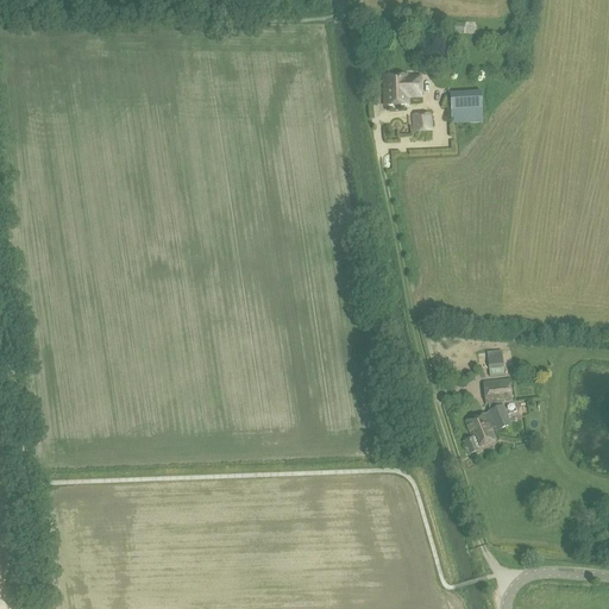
[(452,29),(451,35),(464,35),(464,29),(465,24),(452,24),(452,29)]
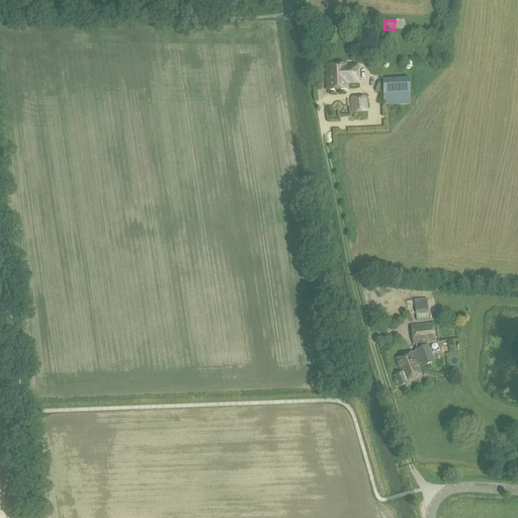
[(356,37),(351,34),(347,40),(352,45),(356,37)]
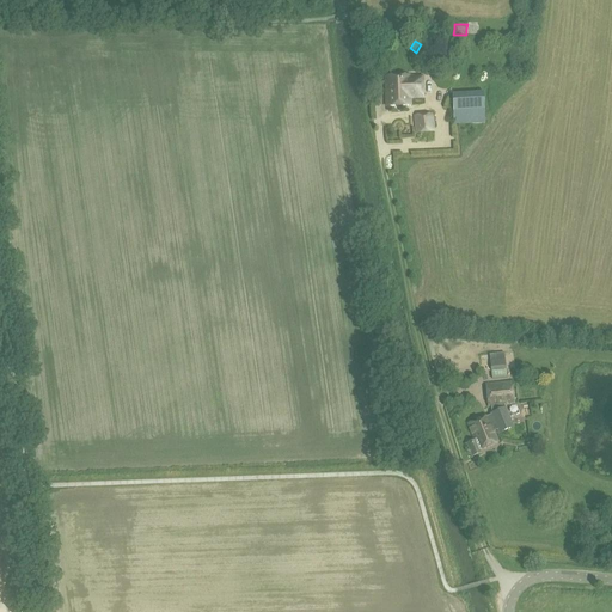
[(386,106),(410,106),(410,96),(422,96),(422,78),(409,78),(409,77),(385,77),(386,106)]
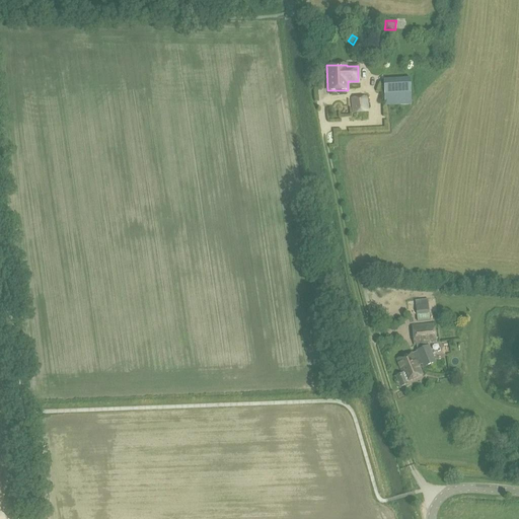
[(412,105),(410,78),(383,80),(384,106),(412,105)]
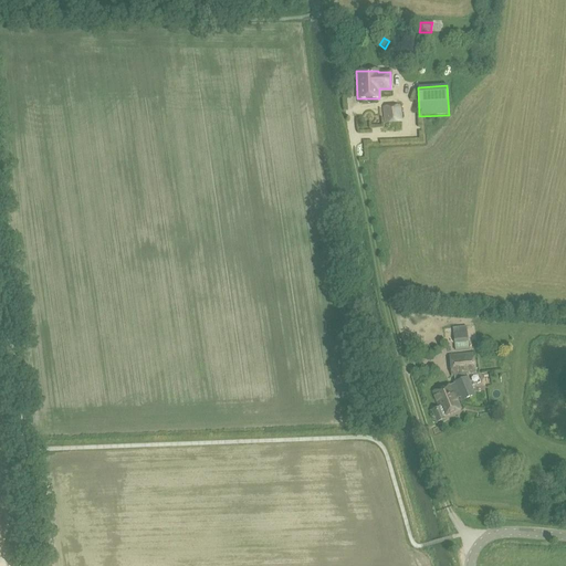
[(383,107),(385,124),(402,123),(400,105),(383,107)]
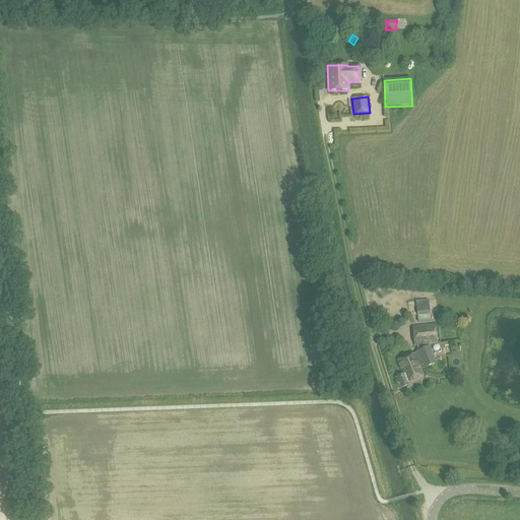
[(429,305),(416,307),(417,316),(430,314),(429,305)]
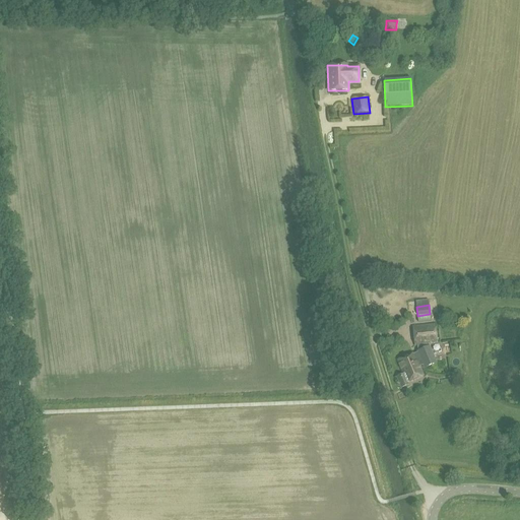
[(414,354),(413,353),(397,361),(403,375),(396,377),(401,388),(408,385),(407,383),(424,376),(419,367),(423,366),(424,368),(436,363),(430,347),(429,347),(429,345),(438,344),(436,323),(435,323),(434,322),(413,324),(413,325),(412,326),(414,347),(417,347),(418,351),(417,352),(417,353),(414,354)]
